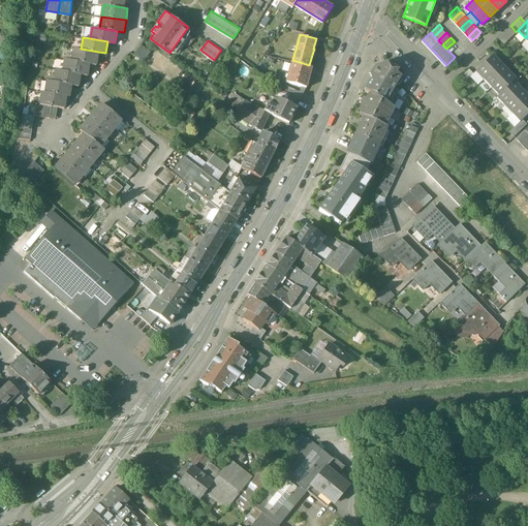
[(151,50),(142,42),(137,49),(148,55),(151,50)]
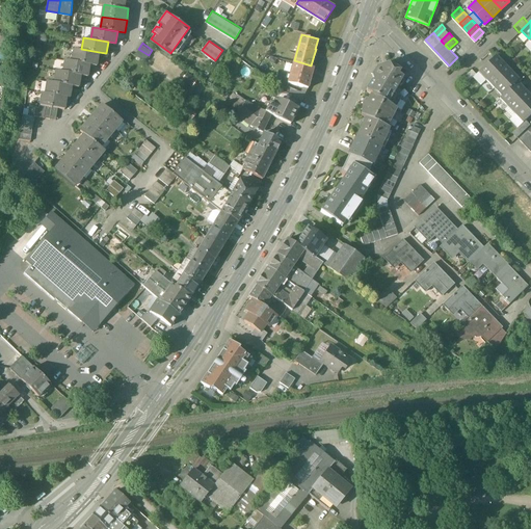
[(81,49),(75,48),(73,60),(90,63),(98,64),(99,52),(81,49)]
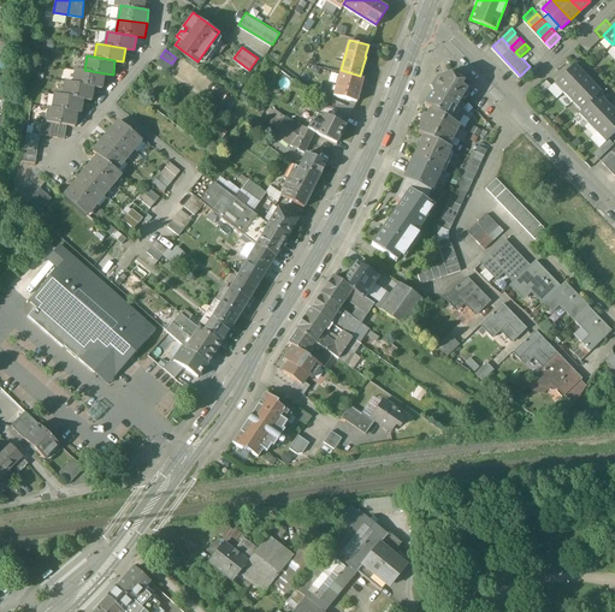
[(172,64),(160,57),(157,61),(167,70),(172,64)]
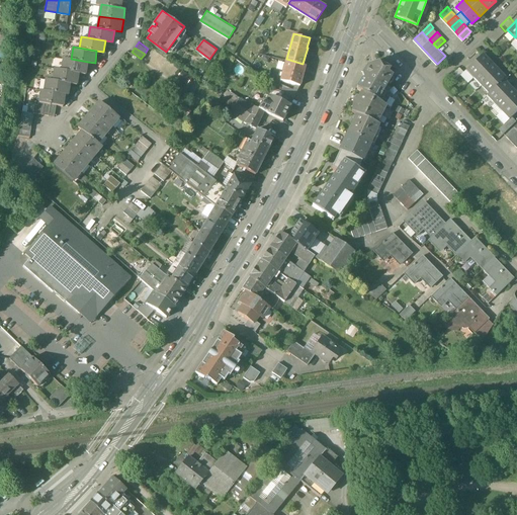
[(483,53),(466,69),(474,77),(491,61),(483,53)]
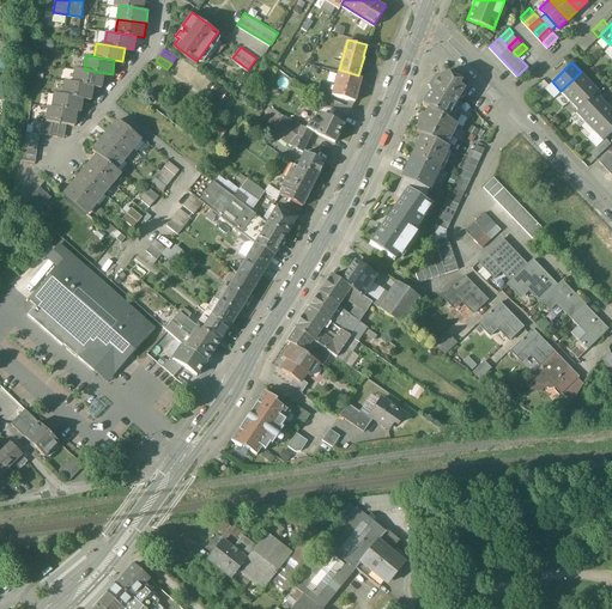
[(84,69),(76,68),(73,81),(94,85),(102,86),(104,73),(84,69)]
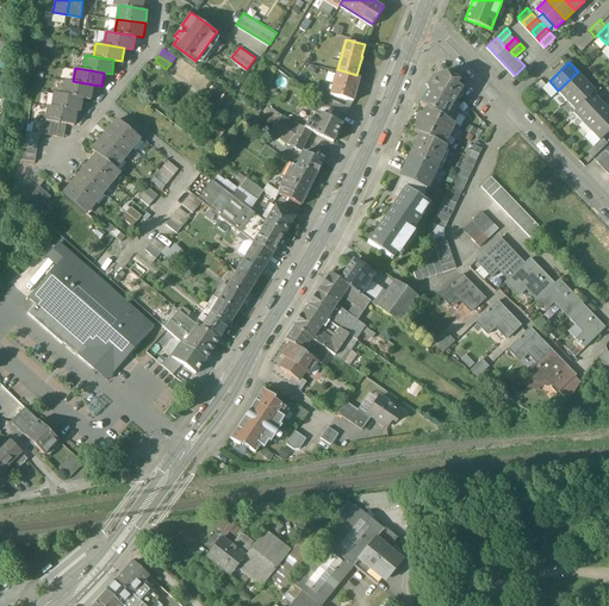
[(356,75),(337,69),(330,93),(354,99),(360,76),(356,75)]
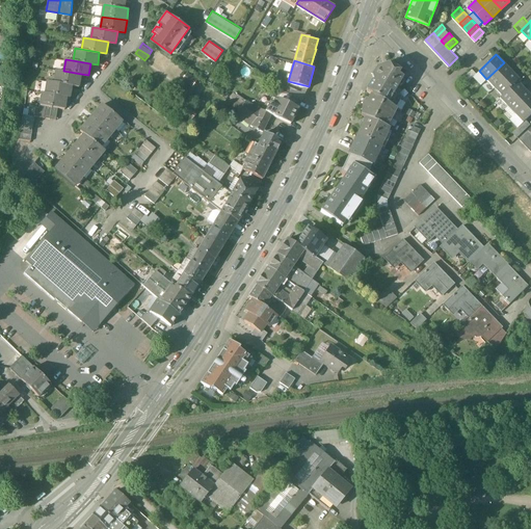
[(389,62),(377,65),(372,74),(377,77),(373,84),(372,83),(369,83),(367,88),(367,90),(372,93),(396,106),(402,95),(395,90),(403,76),(397,72),(399,68),(389,62)]
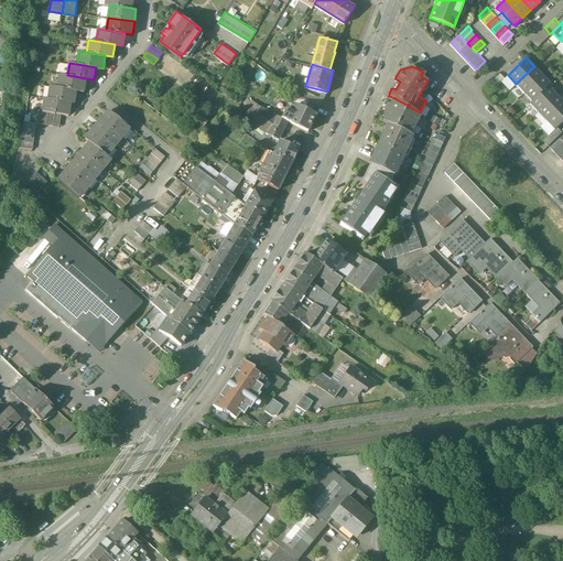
[(534,66),(516,84),(524,92),(542,75),(534,66)]
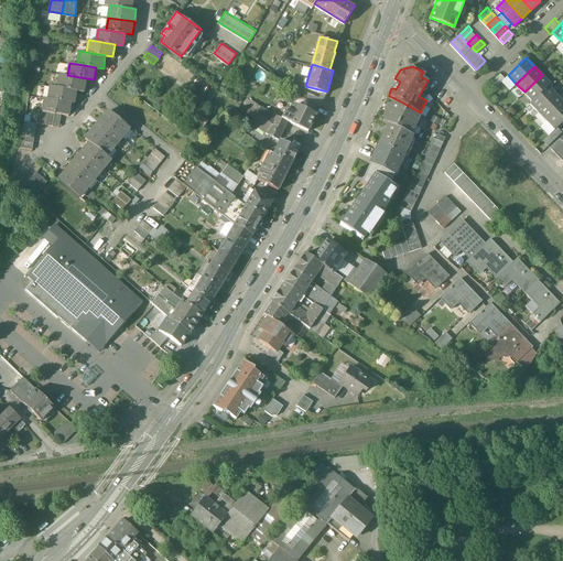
[(500,72),(489,83),(494,87),(505,77),(500,72)]
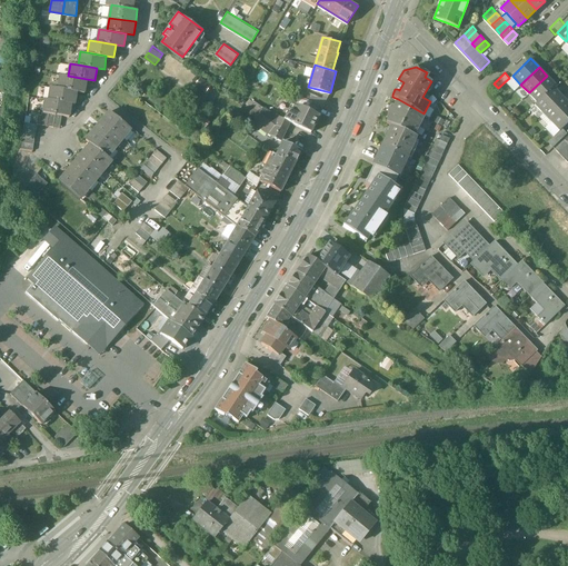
[(68,76),(60,75),(59,87),(78,90),(85,91),(87,79),(68,76)]
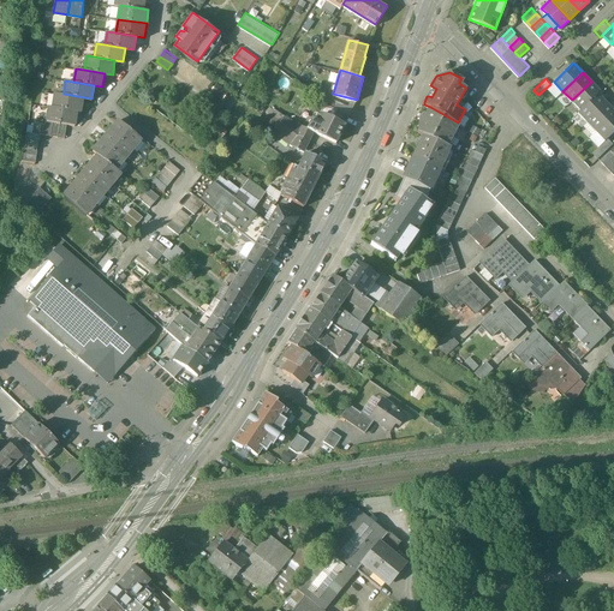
[(222,97),(228,89),(218,81),(212,89),(222,97)]
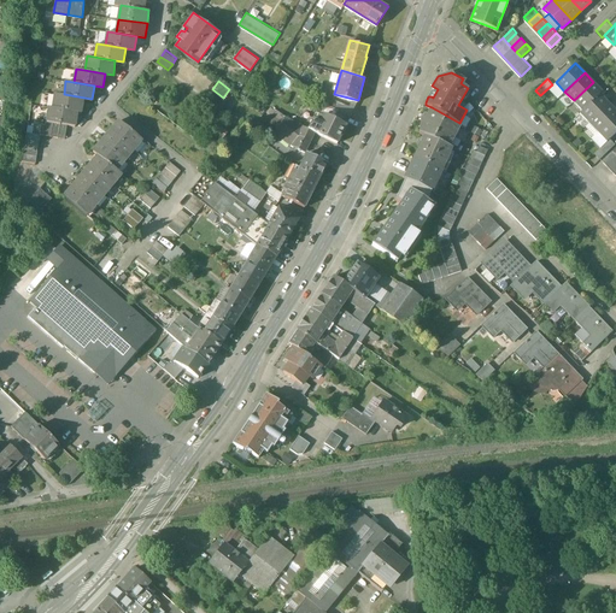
[(593,82),(574,100),(582,110),(600,93),(603,90),(593,82)]
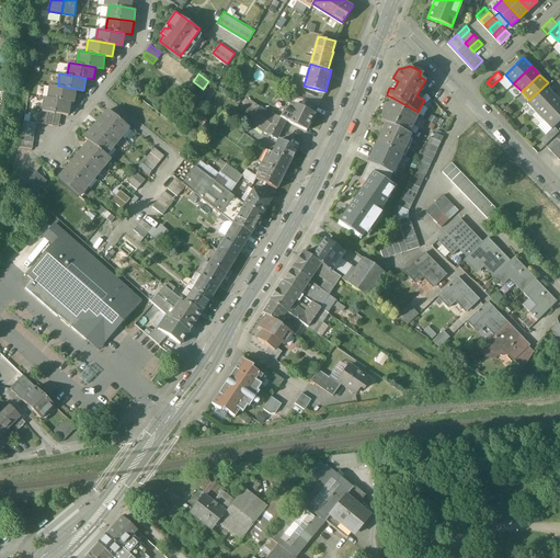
[(58,86),(50,84),(48,98),(71,101),(75,101),(77,89),(58,86)]
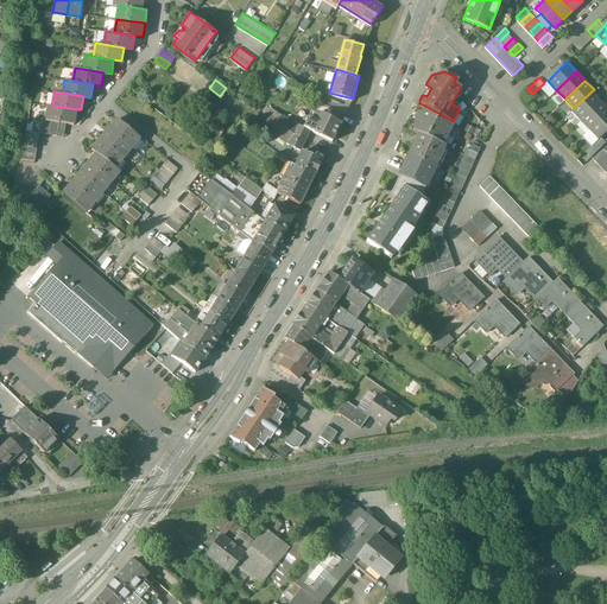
[(592,91),(574,108),(571,110),(581,120),(600,101),(592,91)]
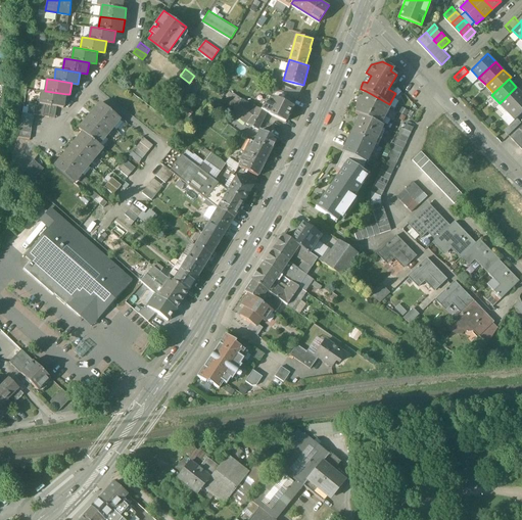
[(298,90),(288,86),(285,91),(295,96),(298,90)]
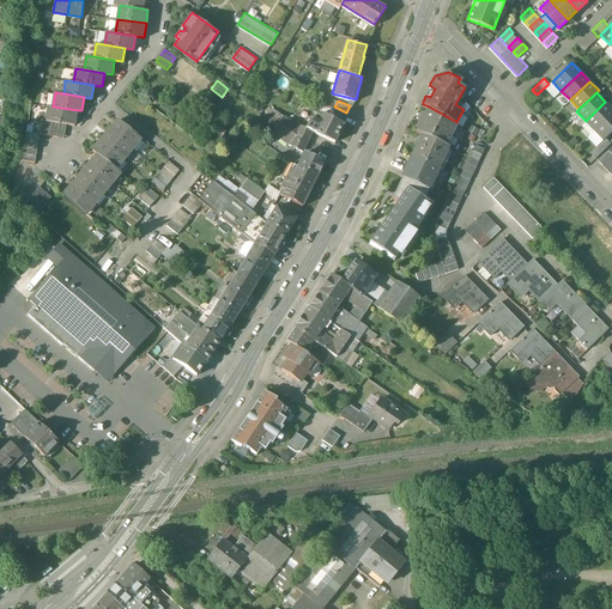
[(611,109),(605,102),(586,121),(594,131),(611,113),(611,109)]
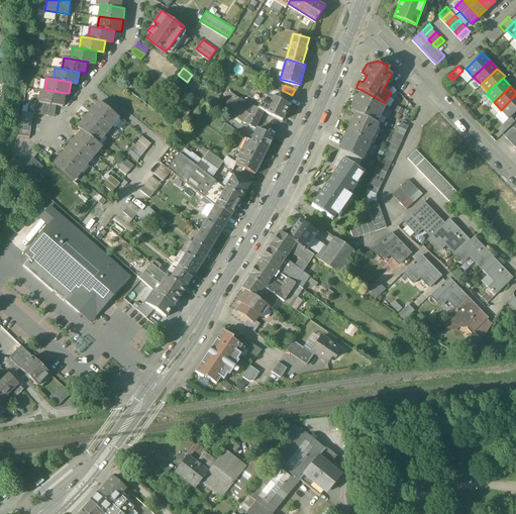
[(44,90),(41,89),(39,101),(44,102),(50,103),(57,104),(64,105),(66,93),(44,90)]
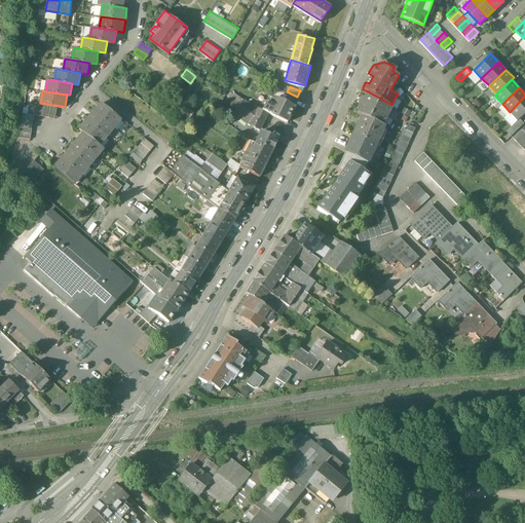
[(391,105),(368,91),(365,98),(363,97),(359,101),(359,104),(361,104),(358,111),(358,113),(363,115),(382,123),(391,105)]
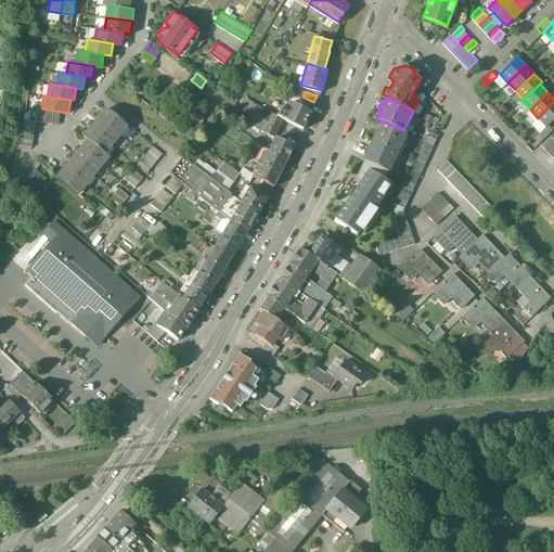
[(273,112),(257,104),(248,98),(245,103),(253,110),(253,108),(268,122),(273,112)]
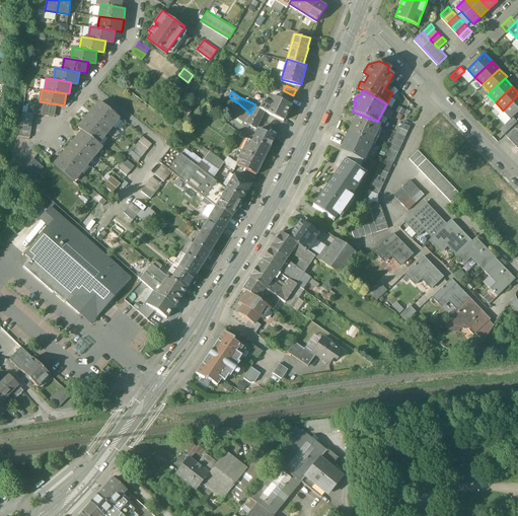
[(229,96),(225,94),(223,98),(233,106),(236,102),(229,96)]
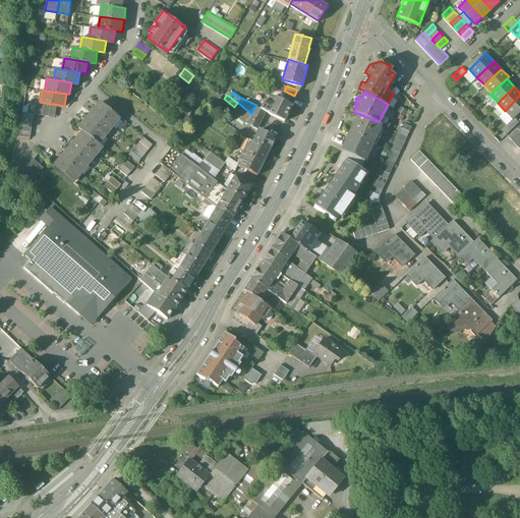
[(292,104),(274,95),(270,102),(264,100),(261,107),(261,108),(266,111),(285,120),(292,104)]
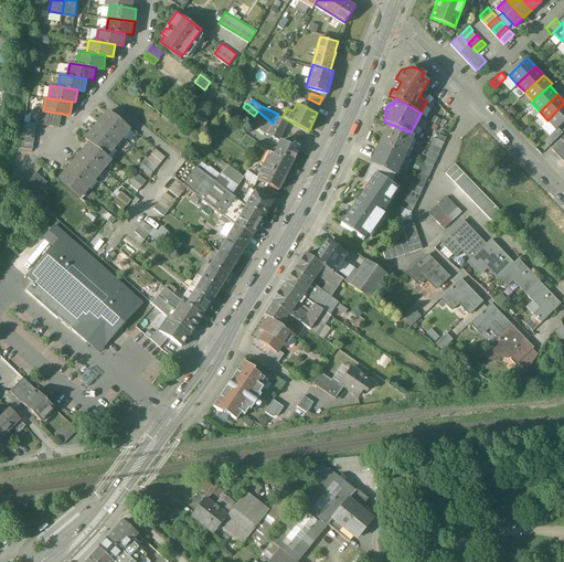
[(563,104),(547,120),(555,129),(563,120),(563,104)]
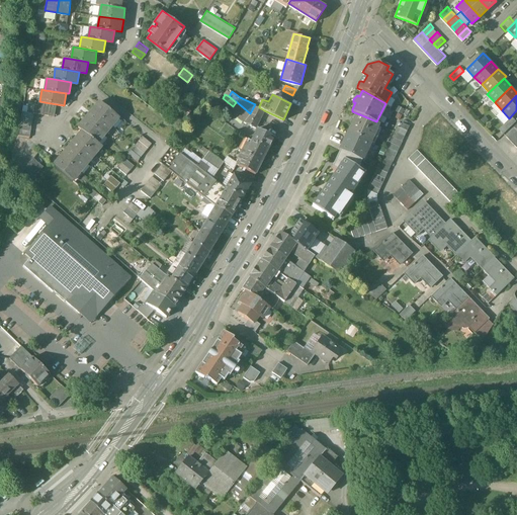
[(119,116),(100,100),(93,108),(112,124),(119,116)]
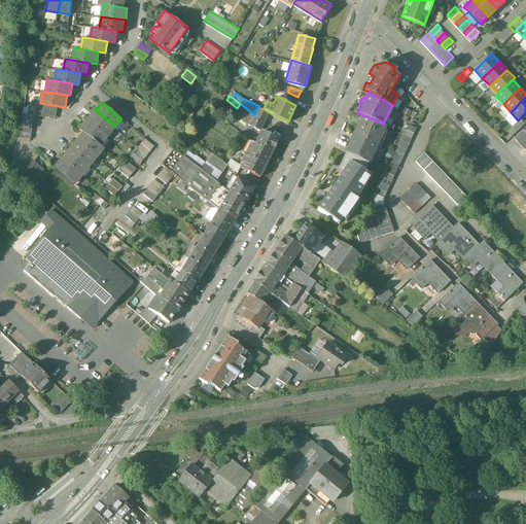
[(266,119),(254,115),(240,103),(240,104),(237,108),(235,111),(249,121),(248,123),(260,129),(266,119)]
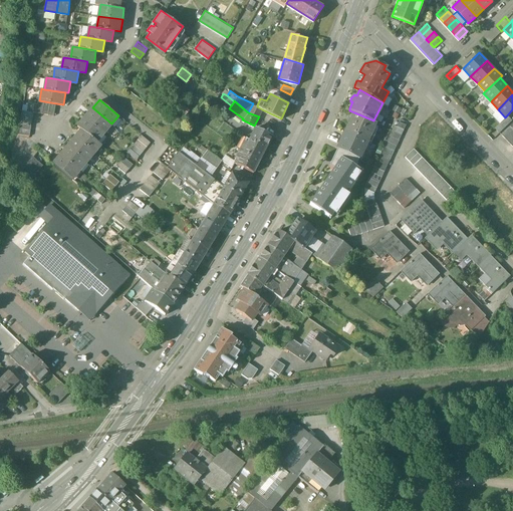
[(257,105),(253,103),(248,112),(259,116),(262,109),(257,106),(257,105)]
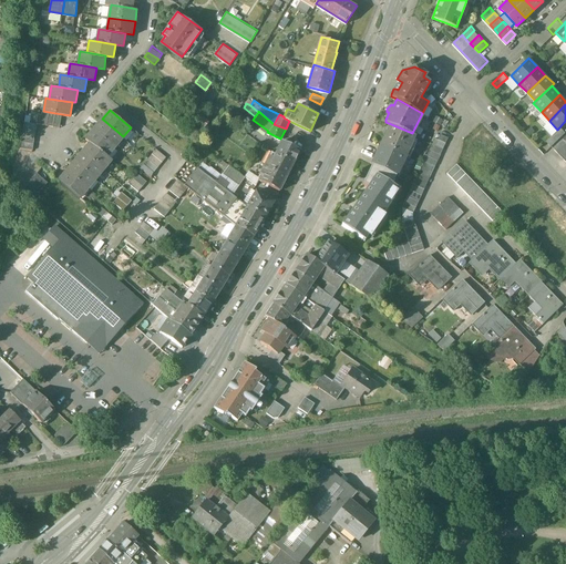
[(123,136),(102,119),(94,129),(115,146),(123,136)]
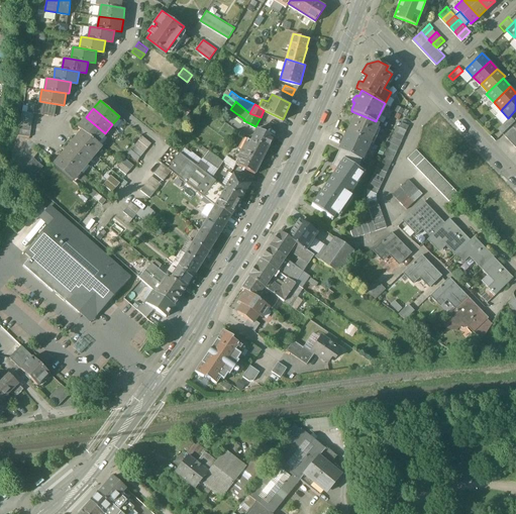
[(376,121),(356,113),(347,130),(370,140),(378,123),(376,121)]
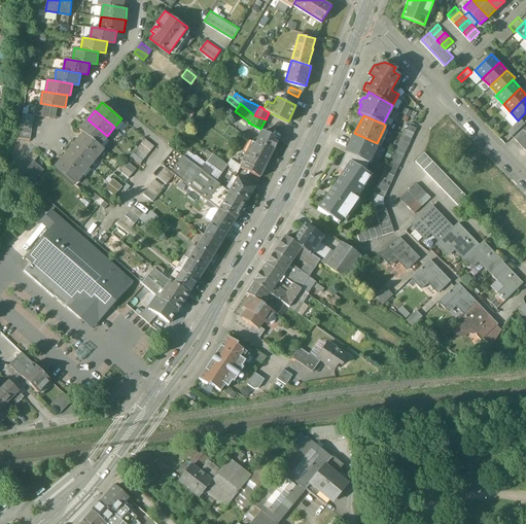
[(107,136),(88,119),(80,128),(84,132),(100,144),(107,136)]
